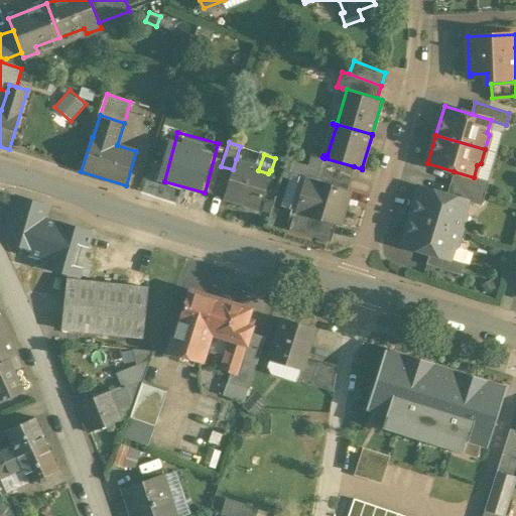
[(354,166),(325,158),(320,169),(351,178),(354,166)]
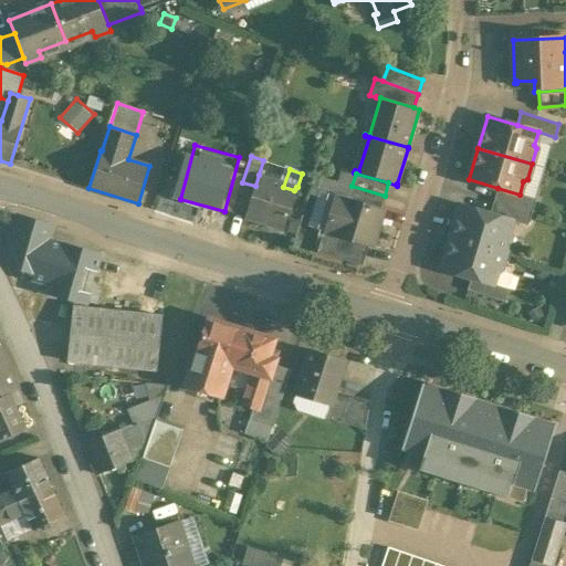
[(283,187),(259,179),(260,176),(259,175),(255,186),(245,218),(245,219),(247,219),(247,218),(282,229),(282,230),(283,230),(297,187),(296,187),(294,190),(283,187)]
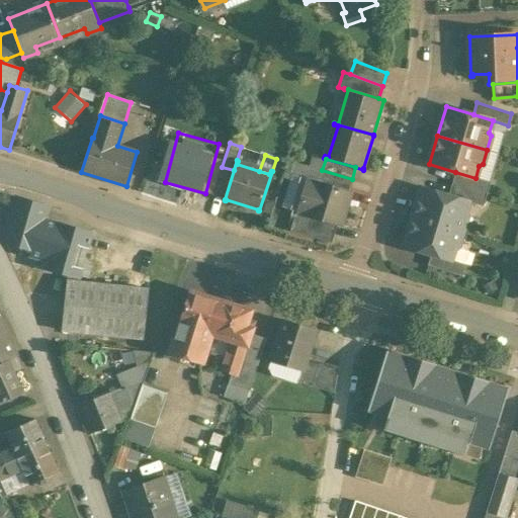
[(285,171),(314,180),(319,181),(322,170),(289,160),(285,171)]
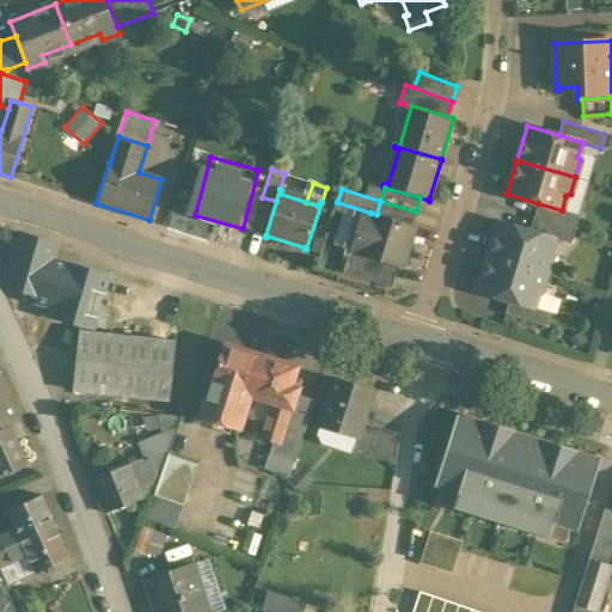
[(276,201),(262,197),(251,231),(265,236),(276,201)]
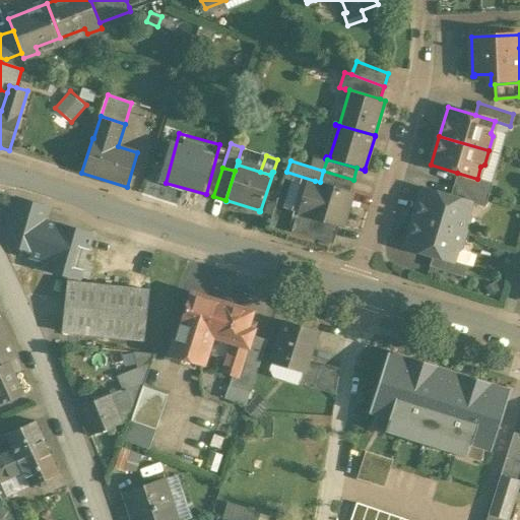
[(353,180),(323,171),(320,182),(350,191),(353,180)]
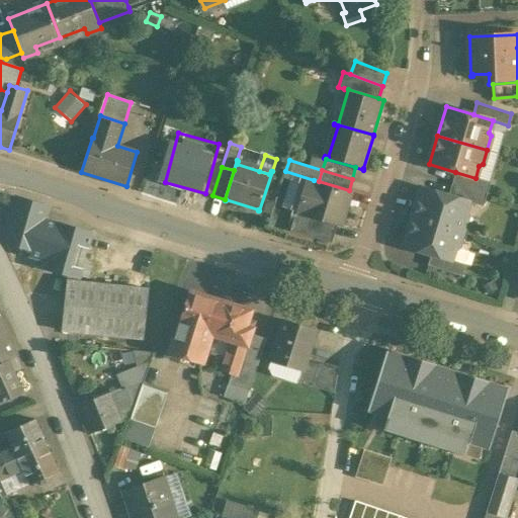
[(476,178),(455,172),(452,184),(487,194),(491,182),(476,178)]
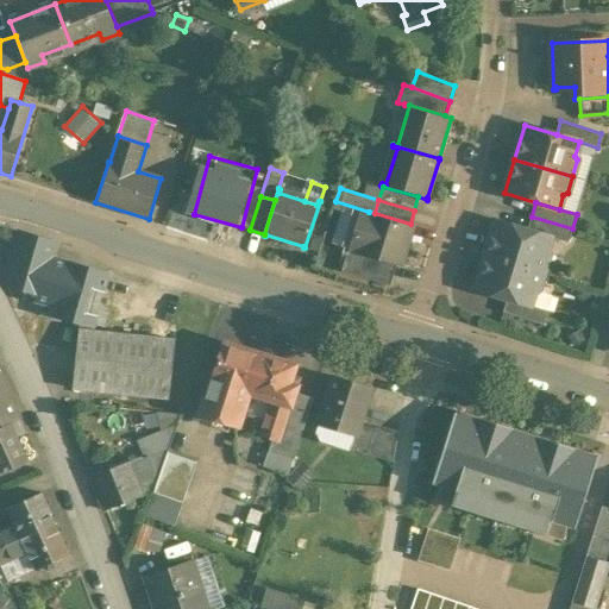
[(375,213),(369,212),(368,212),(353,208),(341,248),(349,250),(349,249),(357,251),(356,253),(396,265),(402,267),(402,265),(414,227),(415,225),(410,224),(375,213)]
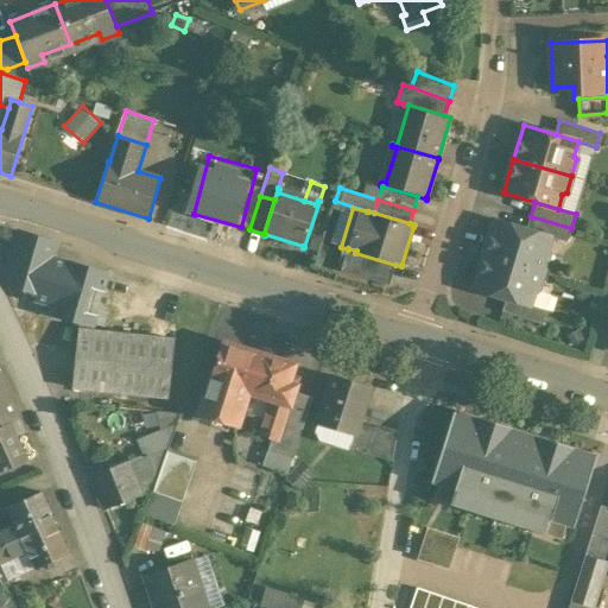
[(571,228),(531,216),(527,230),(550,236),(550,238),(568,242),(571,228)]
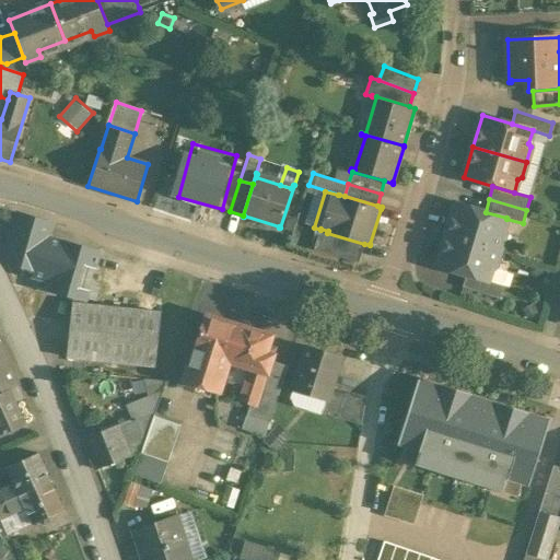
[(486,212),(456,203),(446,234),(500,251),(504,235),(502,231),(506,219),(506,218),(486,212)]
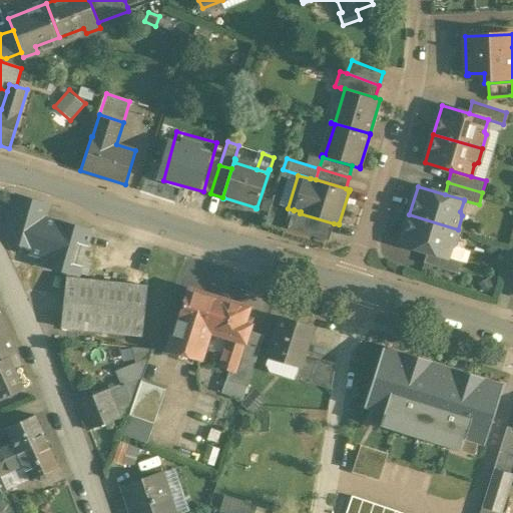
[(48,205),(16,195),(5,238),(35,247),(36,247),(44,218),(48,205)]
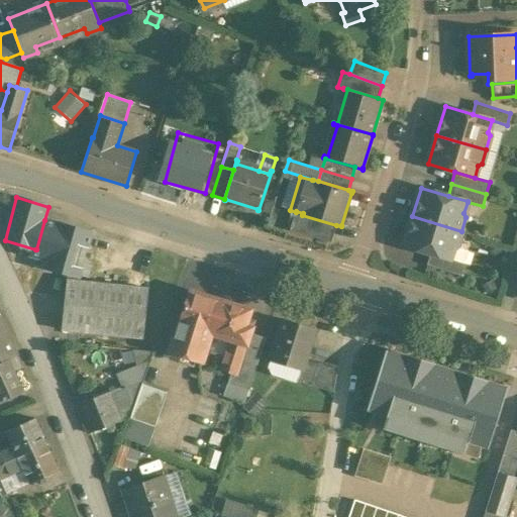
[(336,225),(302,215),(303,213),(296,211),(296,212),(291,230),(331,242),(336,225)]
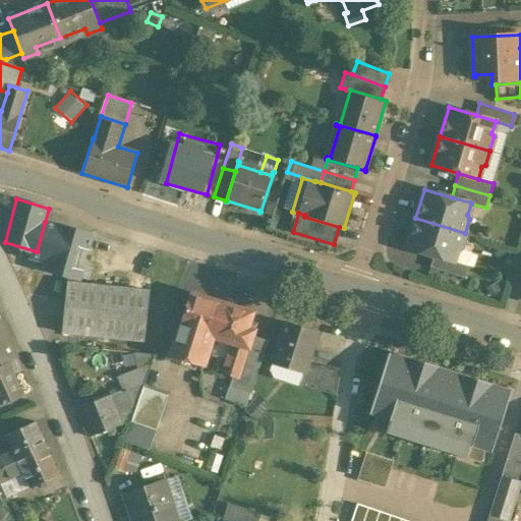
[(465,233),(415,218),(407,247),(433,255),(453,262),(454,262),(468,266),(472,253),(457,249),(461,247),(465,233)]
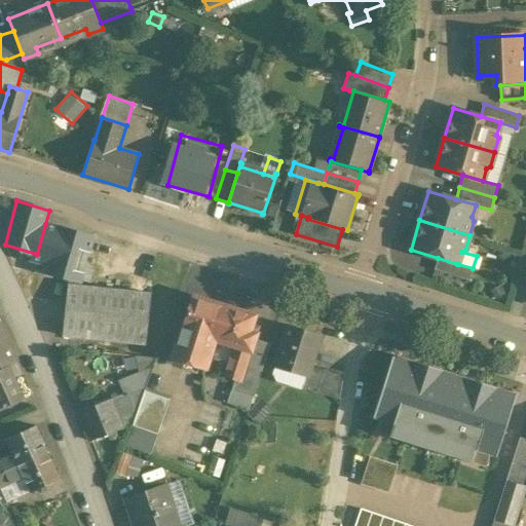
[(92,237),(45,224),(37,254),(36,254),(35,260),(50,264),(47,272),(68,277),(67,286),(78,287),(92,237)]
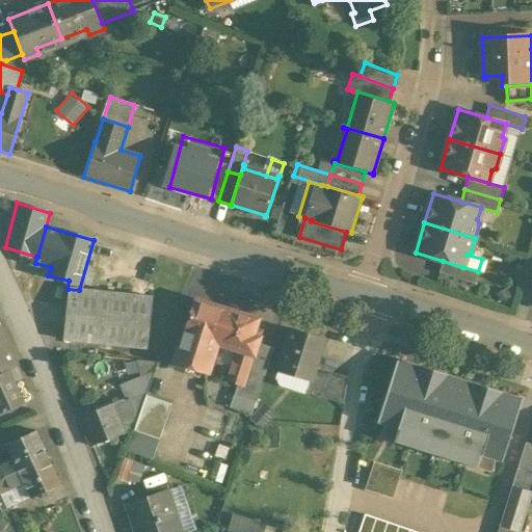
[(462,267),(443,261),(440,273),(475,284),(479,271),(478,271),(463,267),(462,267)]
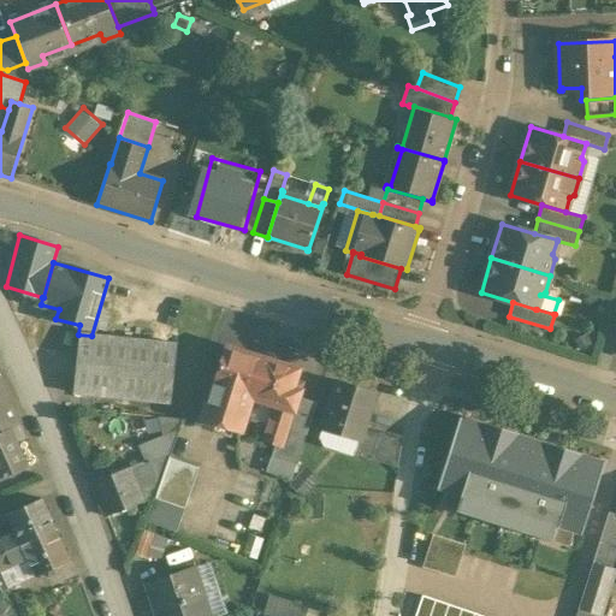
[(92,336),(78,335),(72,395),(170,406),(177,345),(92,336)]
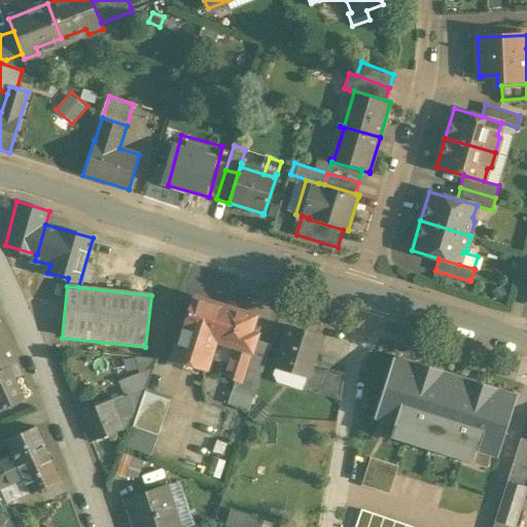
[(224,308),(192,297),(173,360),(205,371),(214,341),(224,308)]
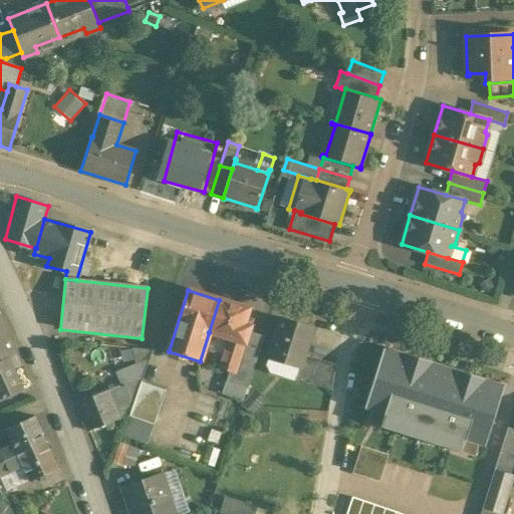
[(251,308),(219,298),(219,300),(209,332),(229,338),(219,368),(230,371),(236,373),(241,356),(245,343),(246,344),(250,332),(252,325),(246,323),(251,308)]
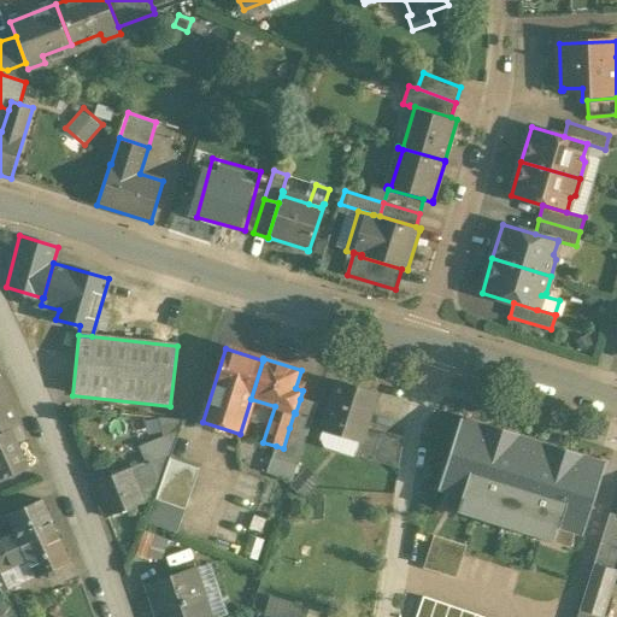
[(0,434),(11,429),(22,424),(1,377),(0,376),(0,434)]
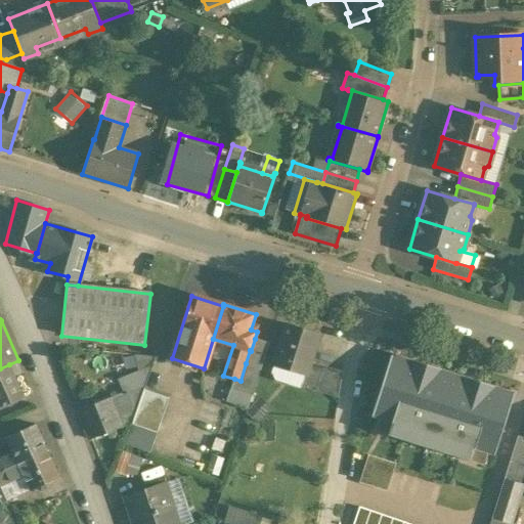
[(319,334),(288,323),(274,365),(305,375),(306,376),(310,362),(319,334)]
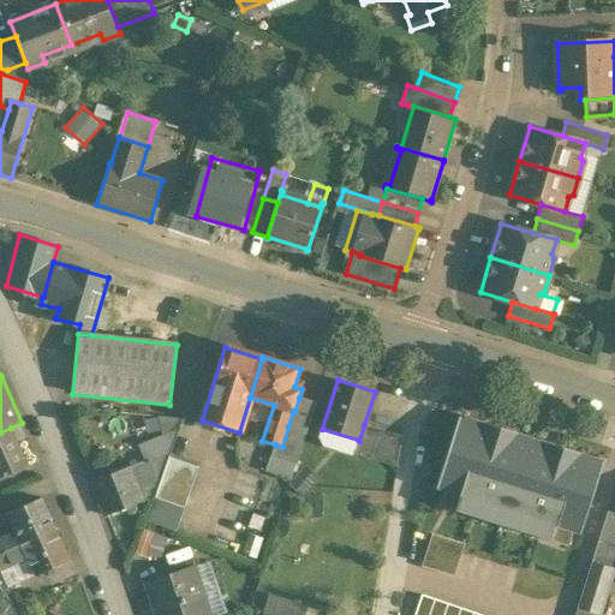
[(293,411),(288,427),(306,433),(316,404),(299,398),(294,412),(293,411)]
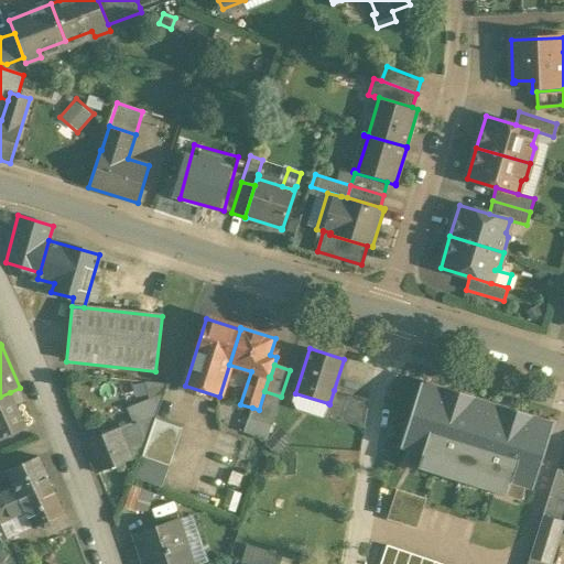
[(443,390),(423,383),(423,381),(422,380),(401,447),(408,451),(405,456),(423,462),(425,456),(451,464),(449,470),(480,480),(483,474),(509,483),(507,489),(523,494),(525,487),(533,490),(554,423),(553,422),(552,424),(532,418),(500,408),(484,403),(485,402),(484,402),(475,400),(475,399),(443,389),(443,390)]
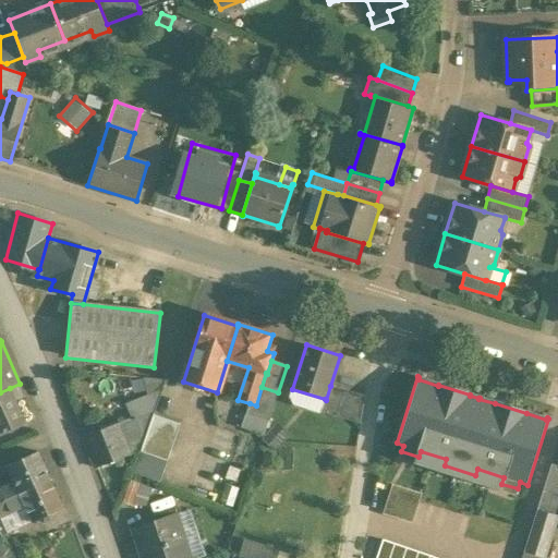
[(165,380),(145,378),(148,393),(155,409),(165,380)]
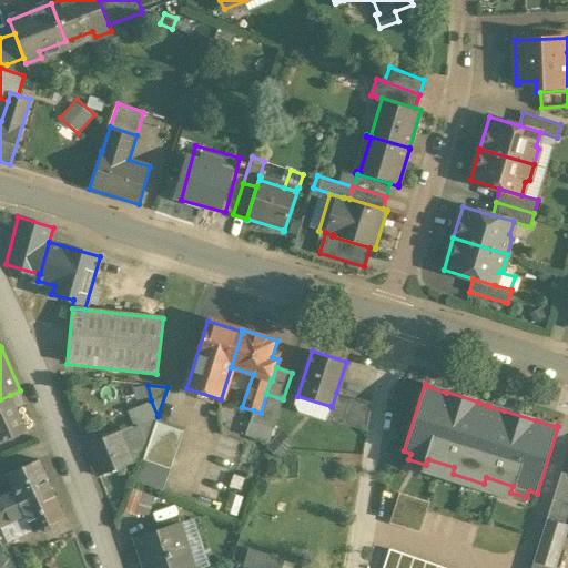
[(336,393),(332,407),(331,406),(326,419),(342,424),(351,396),(336,393)]
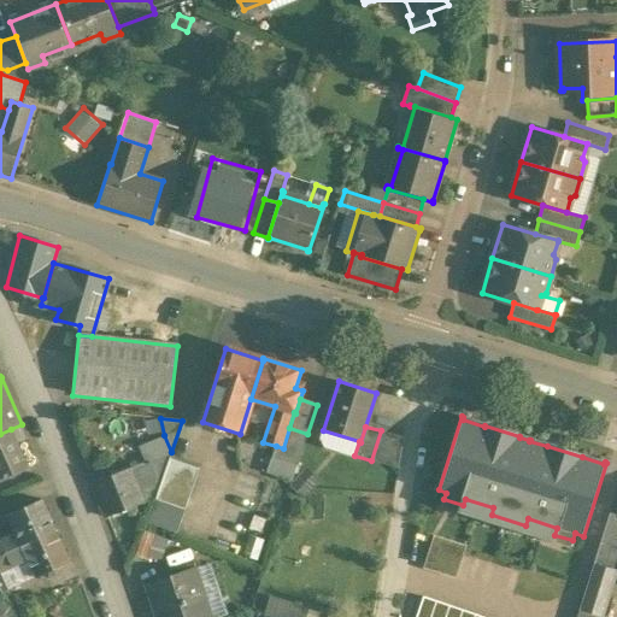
[(297,466),(307,434),(289,428),(283,448),(276,446),(272,459),(297,466)]
